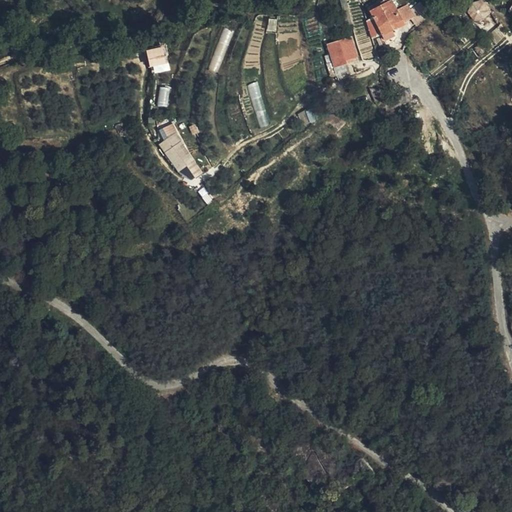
[(397,8),(404,4),(401,0),(374,0),(389,25),(397,20),(395,16),(400,12),(397,8)]
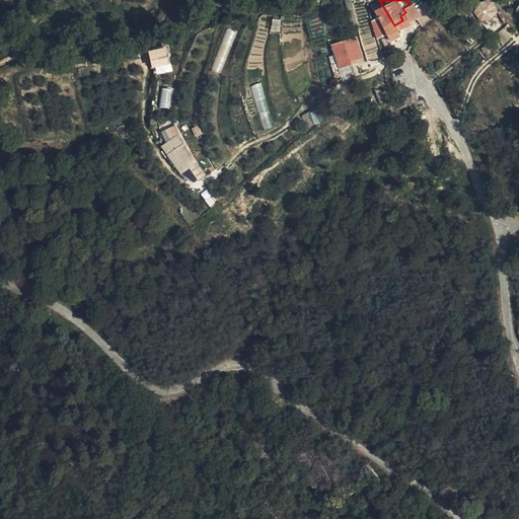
[(491,0),(485,0),(471,9),(482,23),(499,12),(491,0)]
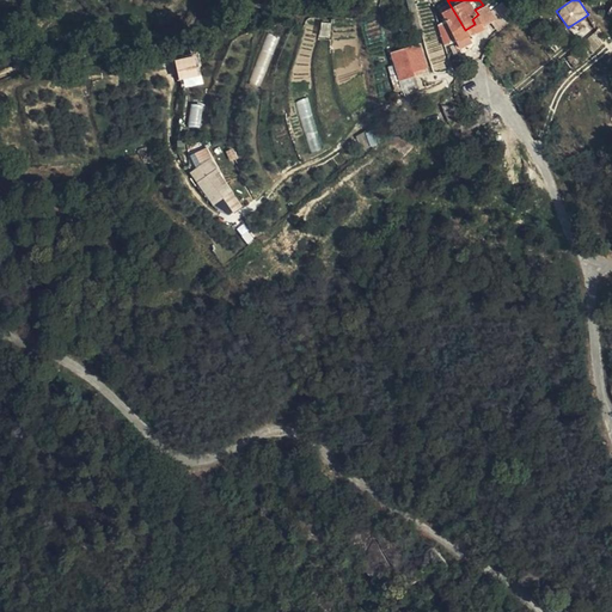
[(487,10),(483,5),(475,10),(478,14),(487,10)]
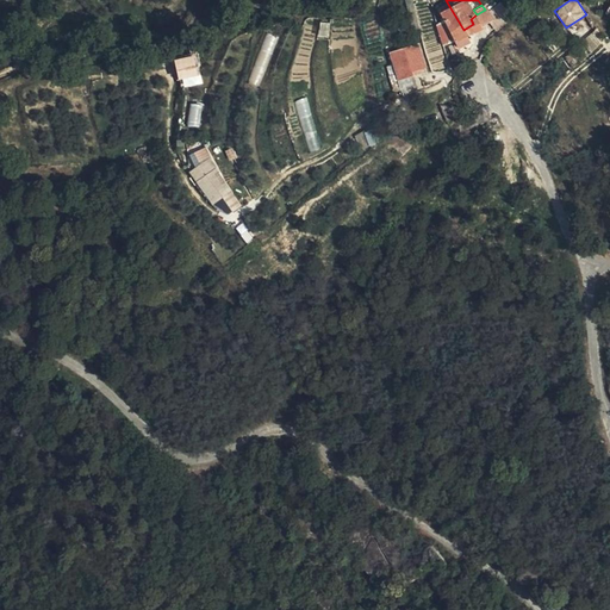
[(414,75),(427,67),(410,39),(397,48),(414,75)]
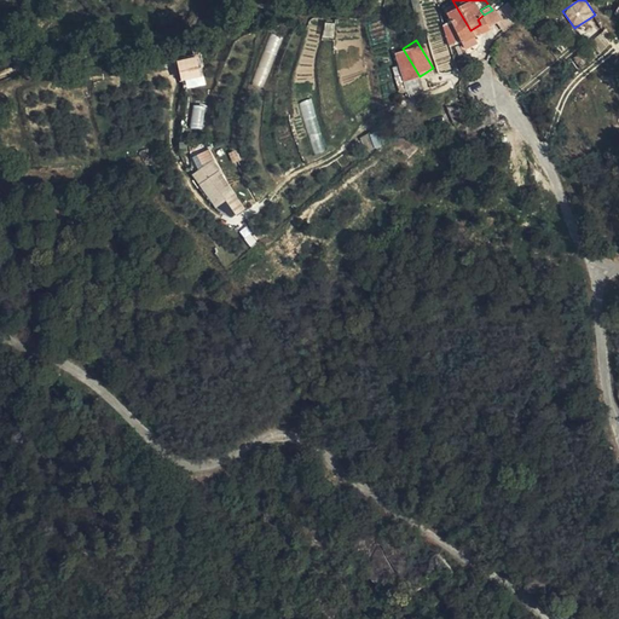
[(178,59),(183,90),(204,86),(200,56),(178,59)]
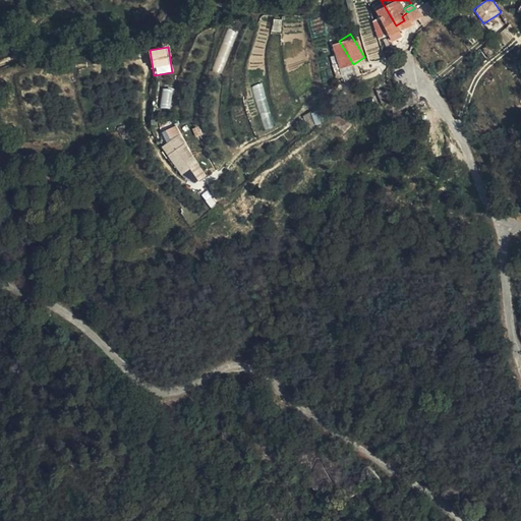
[(171,108),(172,89),(161,89),(161,108),(171,108)]
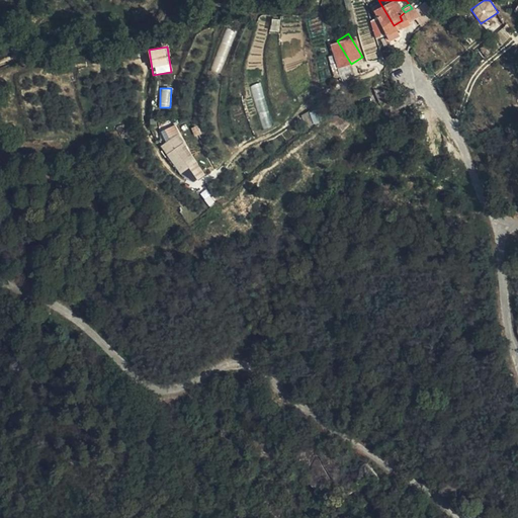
[(202,177),(177,123),(160,131),(166,143),(163,144),(176,174),(191,168),(196,180),(202,177)]
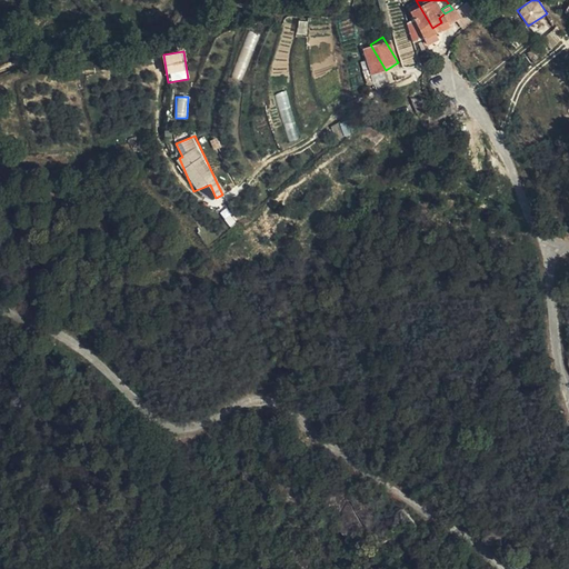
[(208,186),(201,189),(209,201),(215,198),(208,186)]
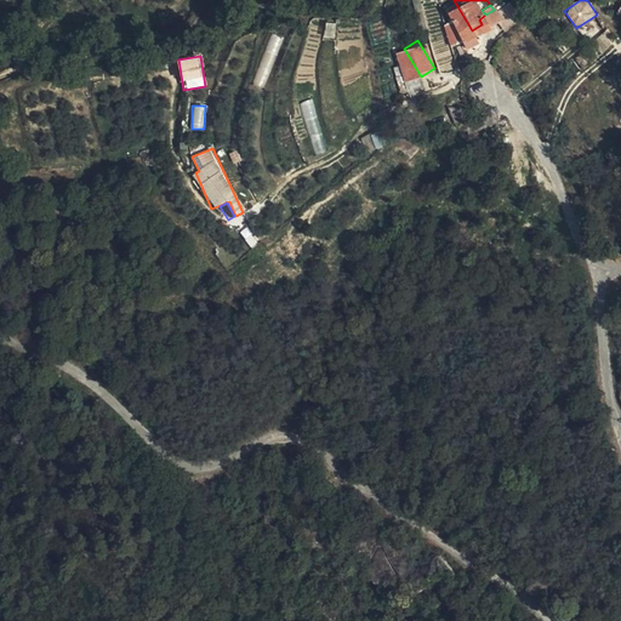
[(239,234),(252,248),(260,240),(246,227),(239,234)]
